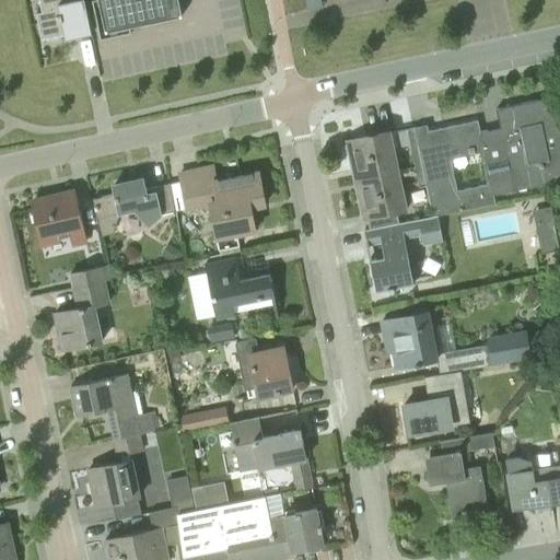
[(63,33),(65,37),(91,31),(84,0),(39,0),(42,9),(35,10),(42,37),(63,33)]
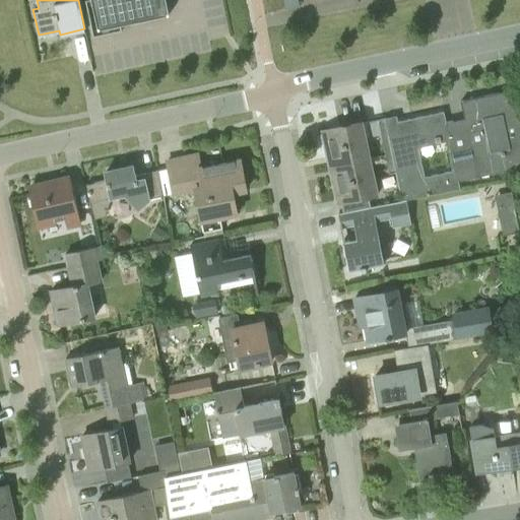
[(91,0),(99,29),(170,14),(166,0),(91,0)]
